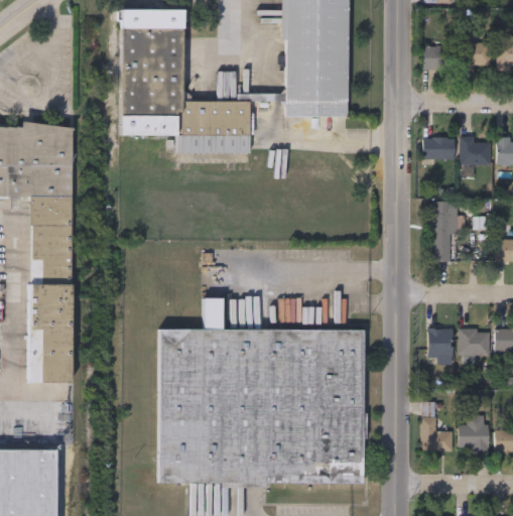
[(349,0),(349,116),(287,116),(287,38),(281,38),(281,0),(349,0)]
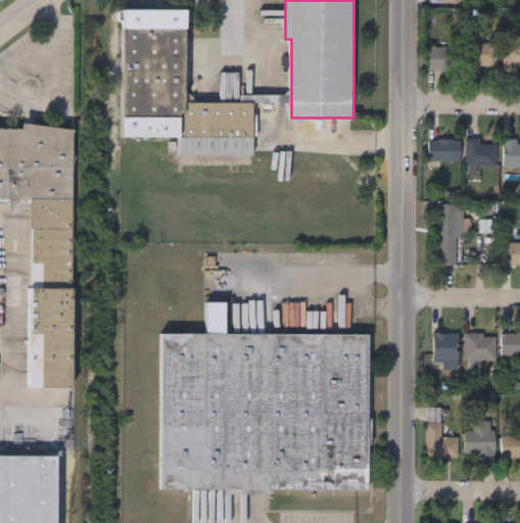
[(180,154),(180,137),(123,137),(124,8),(187,9),(186,101),(254,102),(253,155),(180,154)]
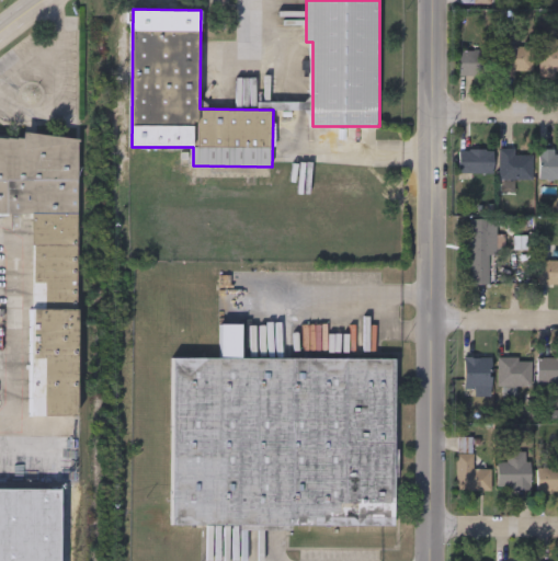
[(557,75),(542,75),(542,41),(557,41),(557,75)]
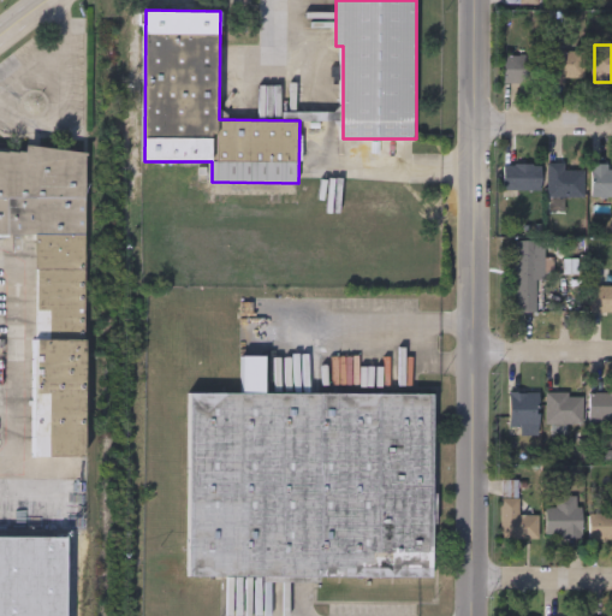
[(587,52),(587,82),(551,82),(551,52),(587,52)]
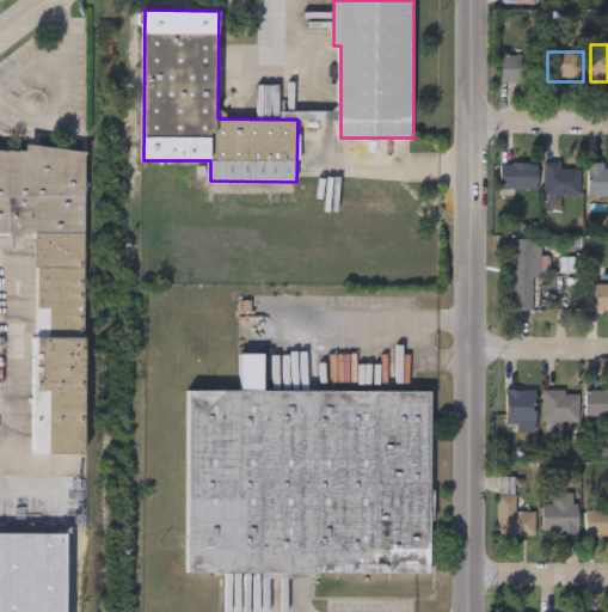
[(502,84),(502,55),(540,55),(540,84),(502,84)]
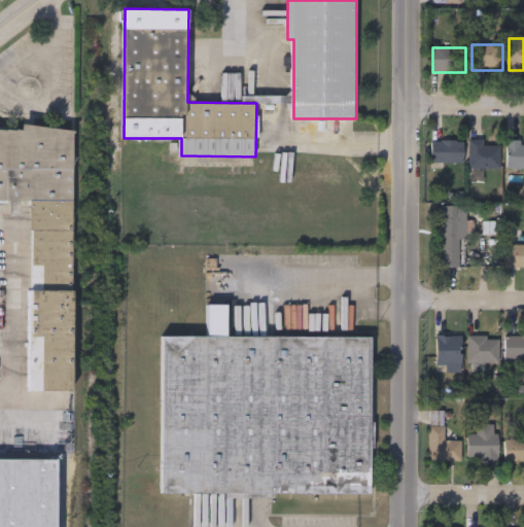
[(75,127),(74,279),(31,278),(31,200),(0,200),(0,129),(23,129),(23,127),(75,127)]
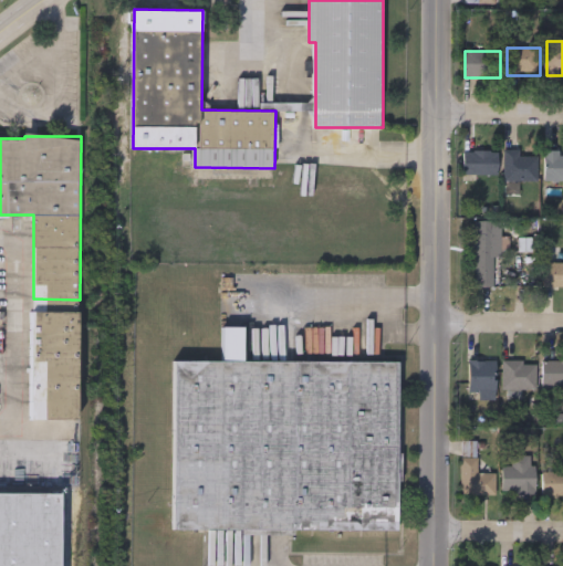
[(504,181),(504,149),(522,149),(522,156),(540,156),(540,181),(504,181)]
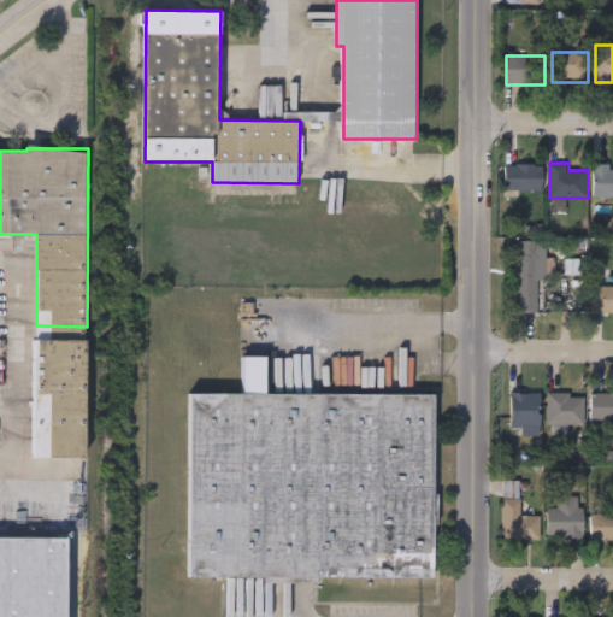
[(501,165),(543,165),(543,191),(502,191),(501,165)]
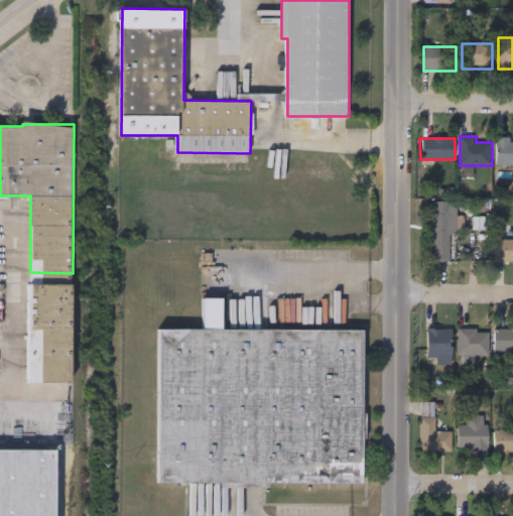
[(512,165),(498,165),(498,139),(512,139),(512,165)]
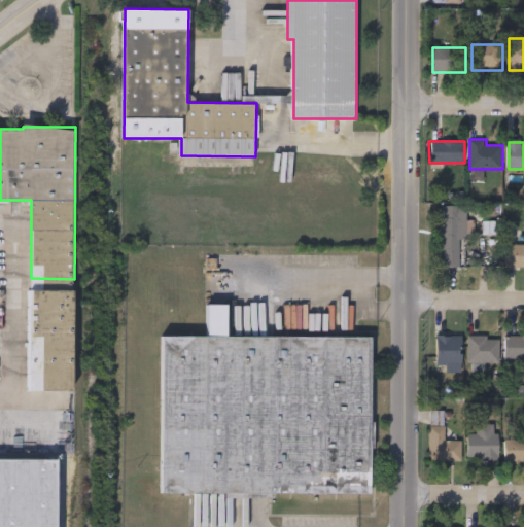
[(442,206),(465,207),(464,268),(441,268),(442,206)]
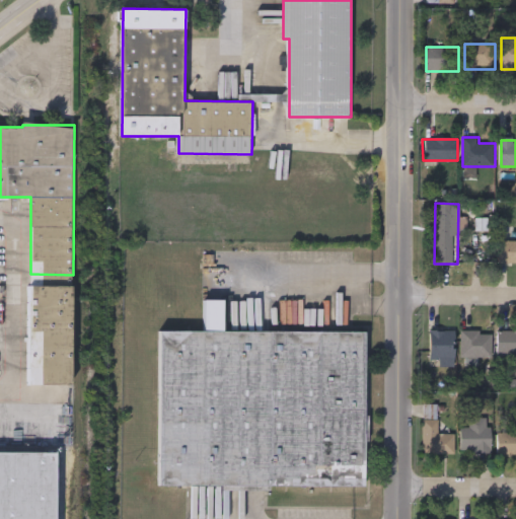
[(515,264),(499,264),(499,241),(515,241),(515,264)]
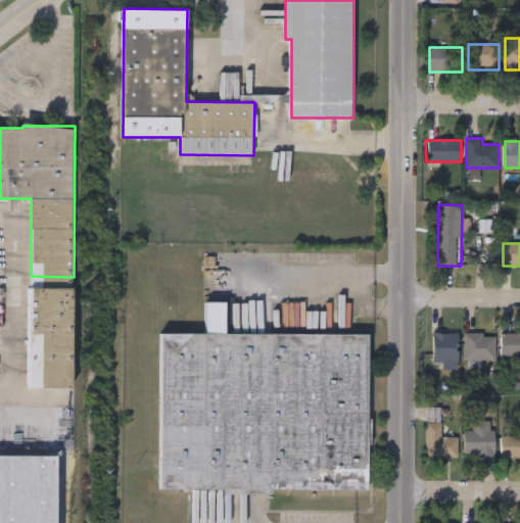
[(30,287),(74,287),(74,386),(29,386),(30,287)]
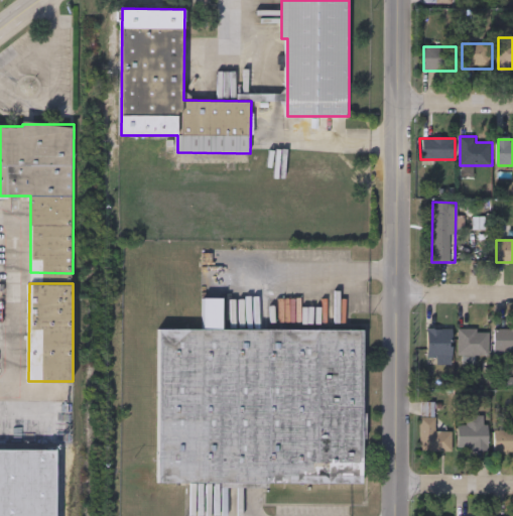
[(364,330),(363,485),(159,484),(160,329),(364,330)]
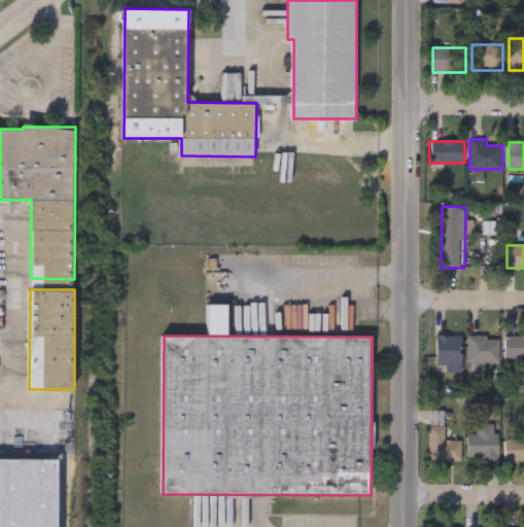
[(438,365),(438,336),(463,336),(463,365),(438,365)]
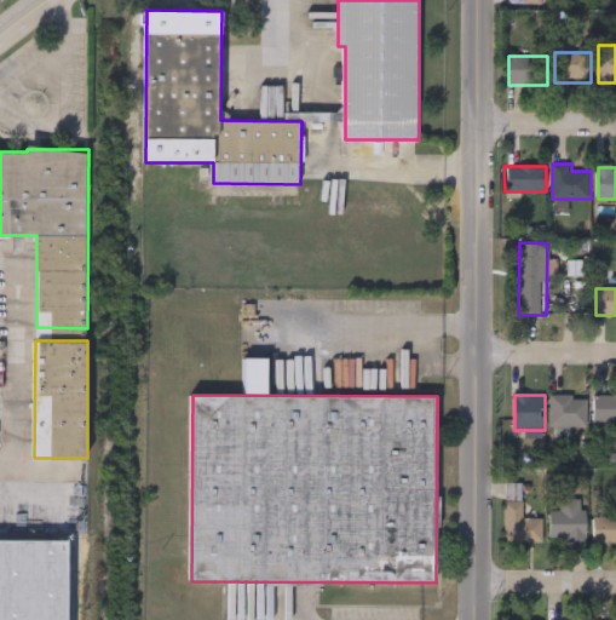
[(588,428),(552,428),(552,395),(588,396),(588,428)]
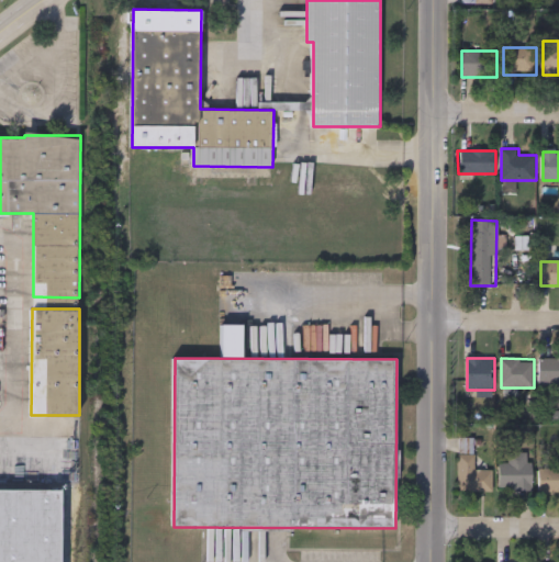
[(558,383),(540,383),(540,358),(558,358),(558,383)]
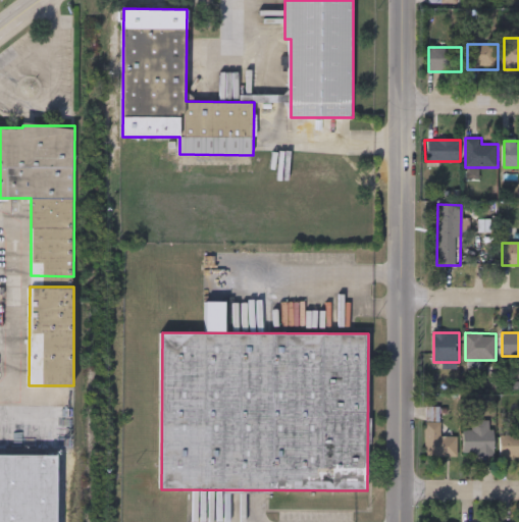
[(426,457),(426,409),(439,409),(439,436),(458,436),(458,457),(426,457)]
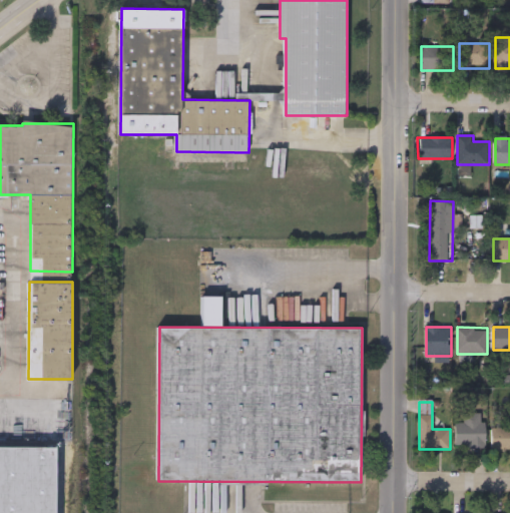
[(486,448),(457,448),(457,423),(465,423),(465,413),(486,413),(486,448)]
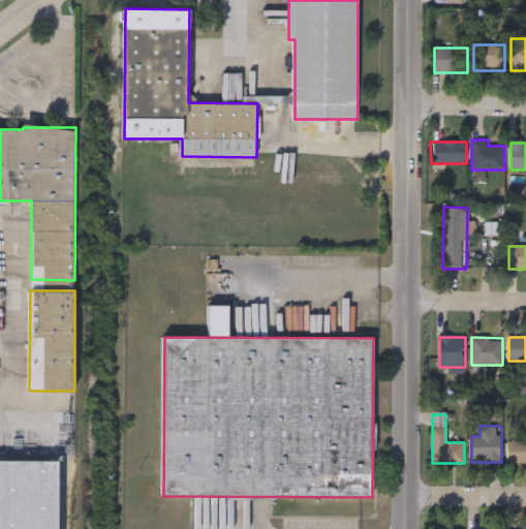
[(525,463),(507,463),(507,440),(525,440),(525,463)]
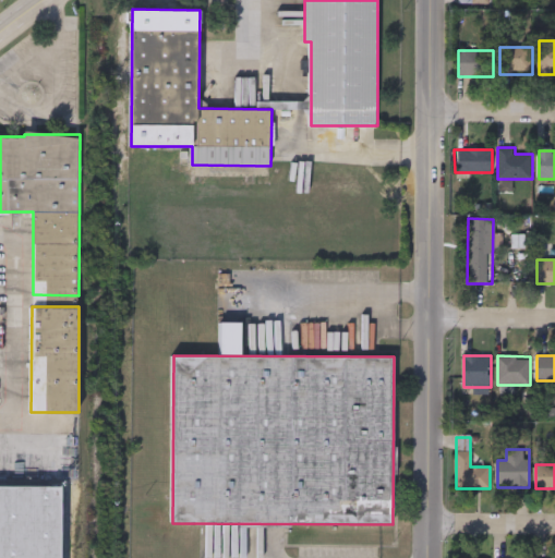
[(0,557),(0,485),(61,486),(60,557),(0,557)]
